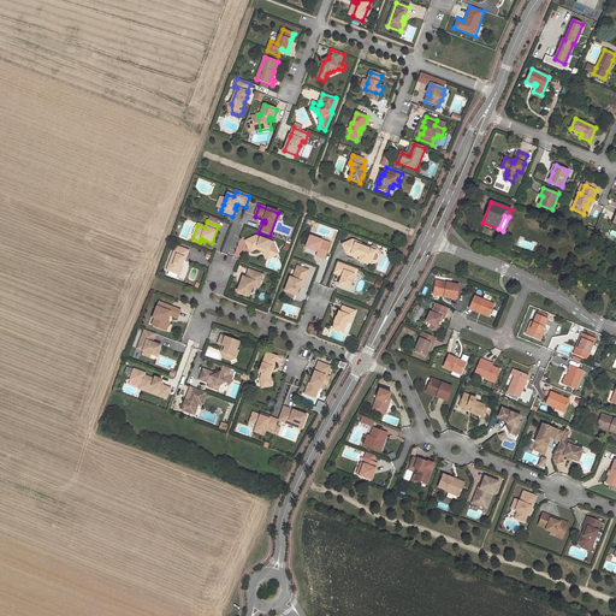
[(256,250),(264,253),(266,258),(277,253),(272,243),(255,237),(246,242),(248,248),(250,248),(252,252),(256,250)]
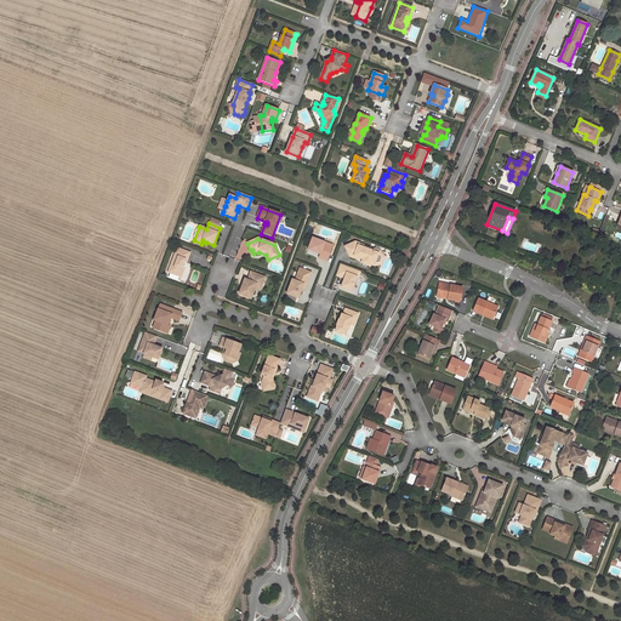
[(332,246),(313,239),(308,251),(320,255),(319,260),(326,262),(332,246)]
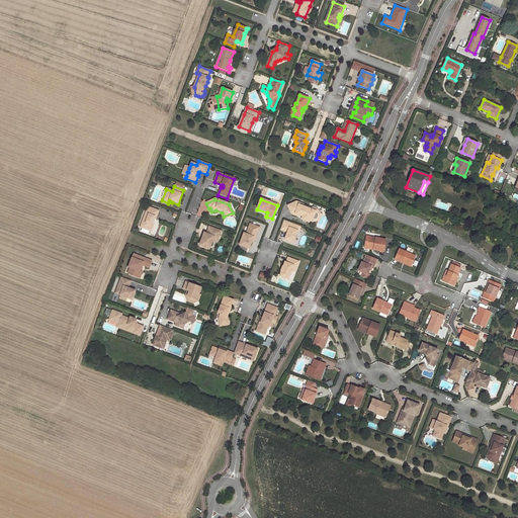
[(194,203),(190,202),(187,211),(196,214),(200,201),(195,200),(194,203)]
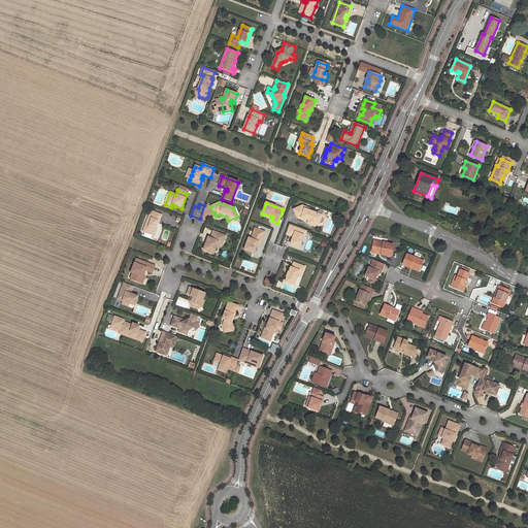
[(307,225),(312,227),(314,227),(315,227),(315,226),(316,225),(319,225),(323,225),(324,221),(322,217),(318,216),(318,213),(302,207),(293,210),(297,220),(299,219),(308,222),(307,224),(307,225)]
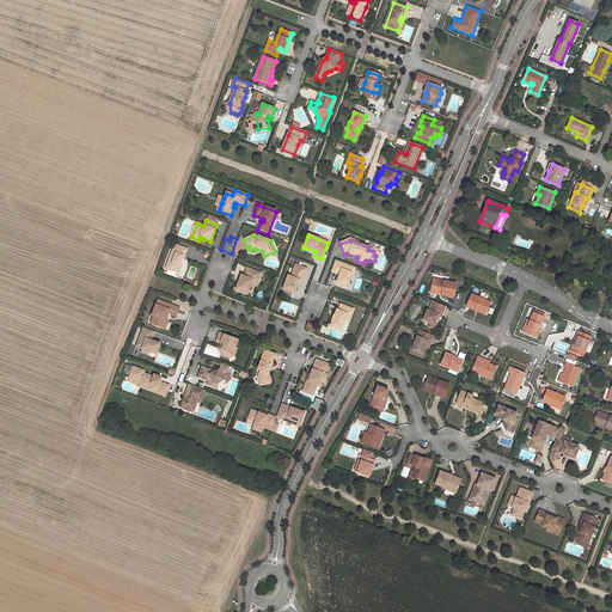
[(187,250),(175,245),(165,269),(178,274),(182,264),(179,263),(181,259),(183,261),(187,250)]
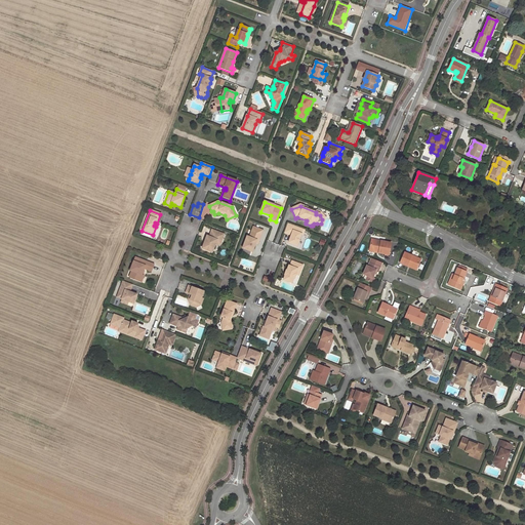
[(321,214),(316,212),(316,214),(320,215),(322,219),(321,224),(317,224),(314,224),(313,225),(316,226),(322,225),(325,218),(321,214)]
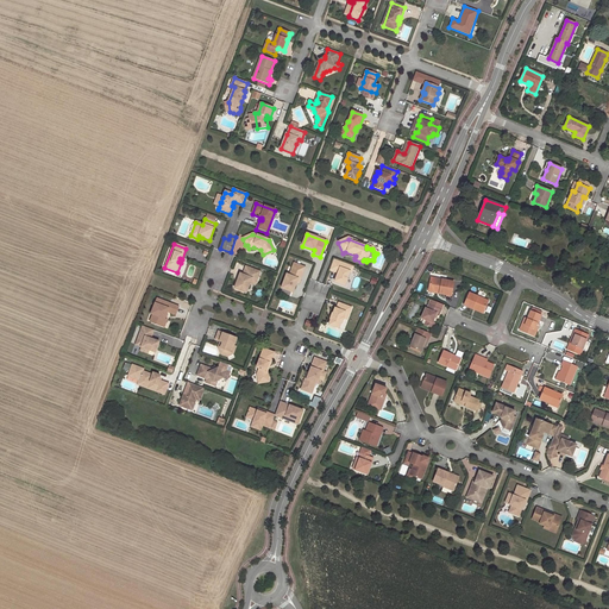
[(349,265),(333,261),(330,271),(334,274),(336,271),(338,272),(338,275),(334,283),(344,287),(350,272),(346,271),(349,265)]
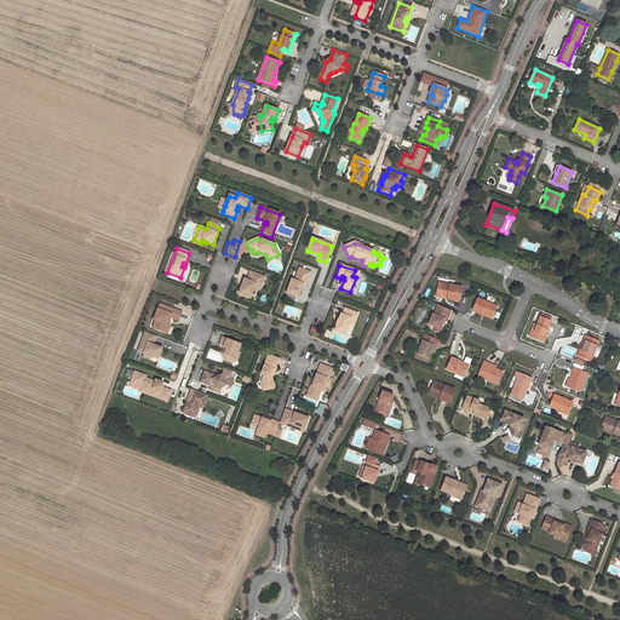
[(264,277),(250,273),(247,281),(244,280),(239,294),(251,299),(254,290),(256,285),(260,286),(264,277)]
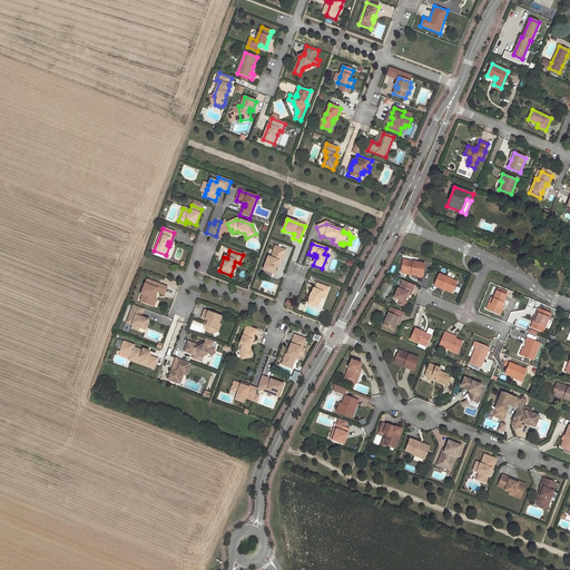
[(284,256),(273,252),(271,258),(268,257),(263,271),(274,275),(277,265),(278,262),(281,263),(284,256)]
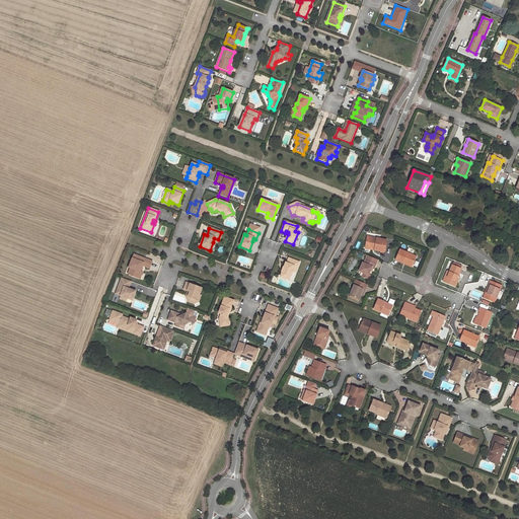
[(386,240),(367,234),(364,246),(382,251),(386,240)]
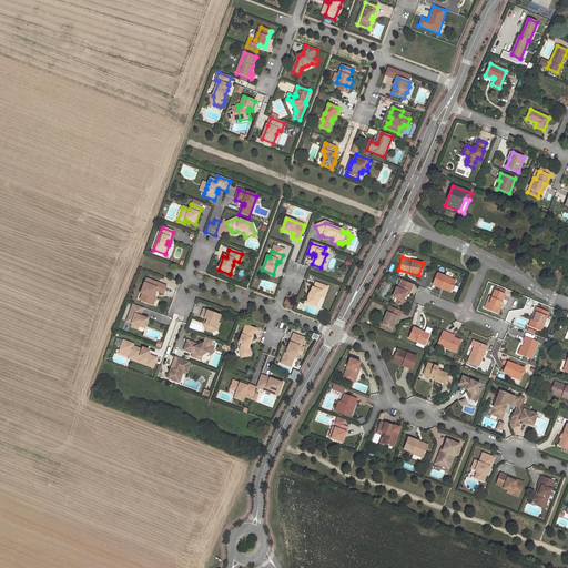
[(442,286),(450,291),(455,281),(438,273),(433,284),(442,288),(442,286)]
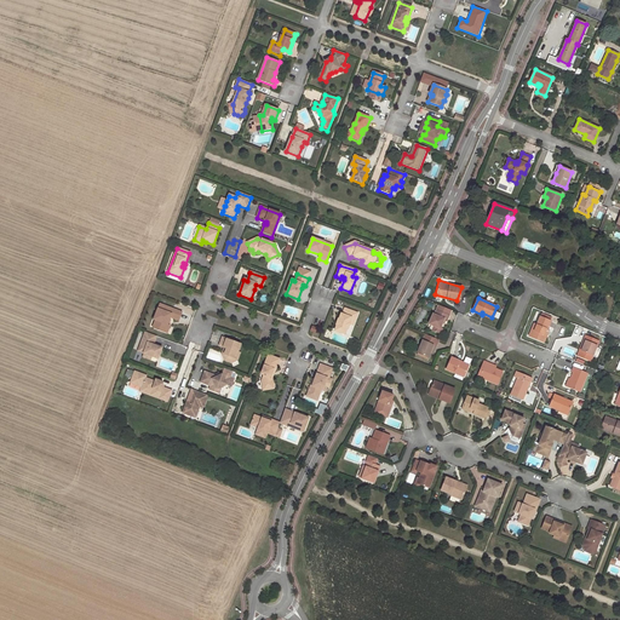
[(156,321),(153,329),(166,334),(170,326),(167,325),(170,319),(178,321),(181,313),(159,304),(153,321),(156,321)]
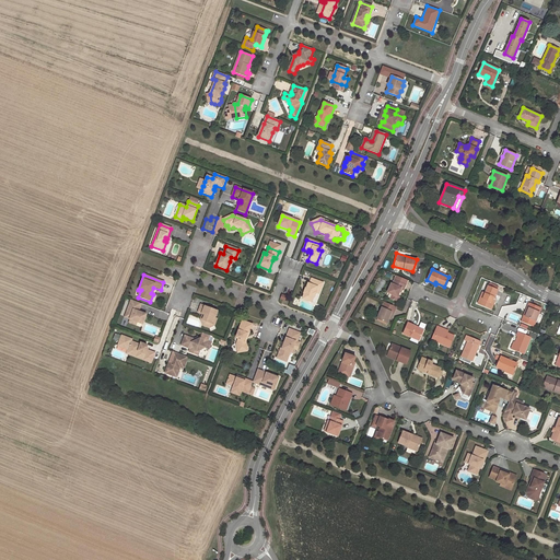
[(395,281),(406,286),(407,281),(396,277),(395,281)]
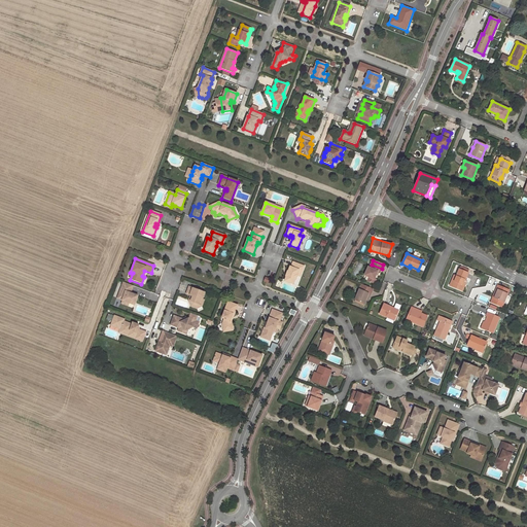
[(304,268),(292,264),(291,268),(289,268),(288,273),(287,272),(285,277),(286,277),(284,282),(292,285),(294,281),(295,281),(297,276),(296,276),(299,271),(302,273),(304,268)]
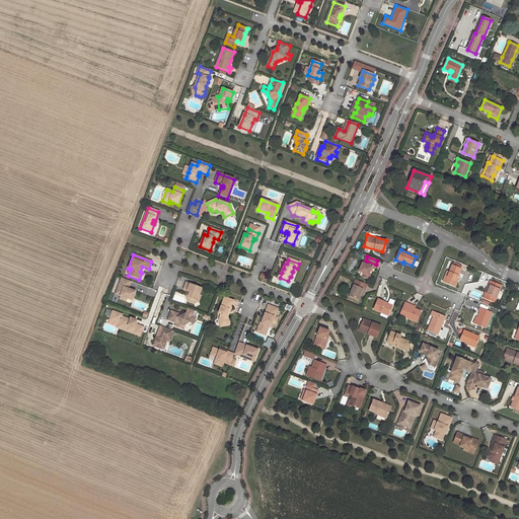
[(374,269),(376,265),(366,261),(364,265),(363,264),(359,272),(363,274),(362,277),(368,280),(370,276),(368,275),(370,271),(372,268),(373,268),(374,269)]
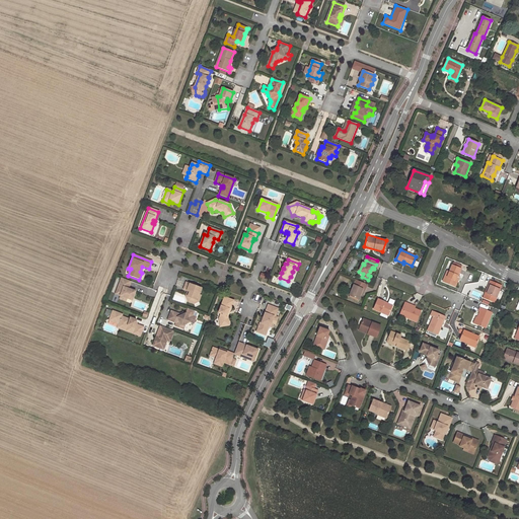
[(458,276),(460,269),(452,266),(449,272),(447,277),(445,276),(443,281),(455,286),(457,282),(455,281),(457,276),(458,276)]
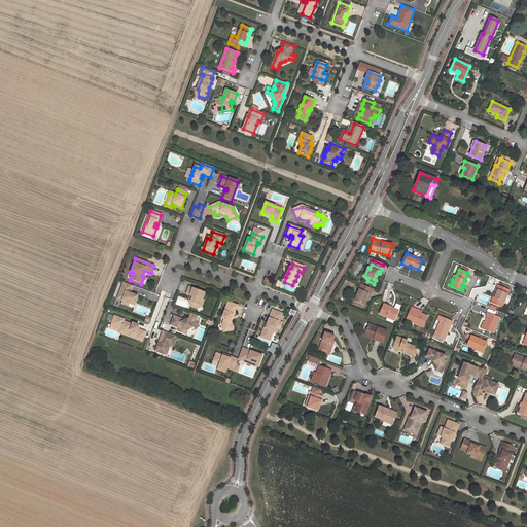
[(131,286),(123,283),(116,299),(121,301),(128,304),(133,306),(137,296),(130,293),(129,293),(131,286)]
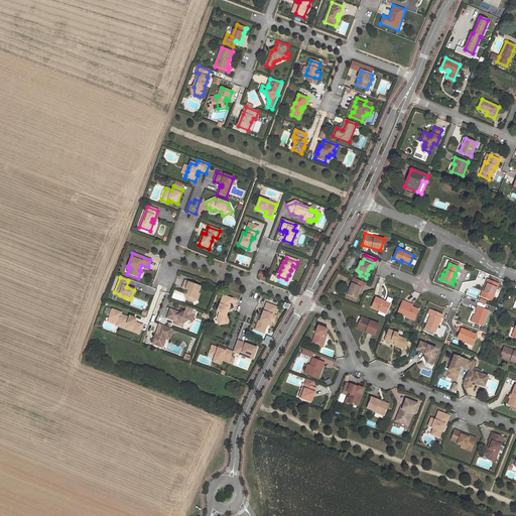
[(352,283),(363,288),(365,284),(354,279),(352,283)]
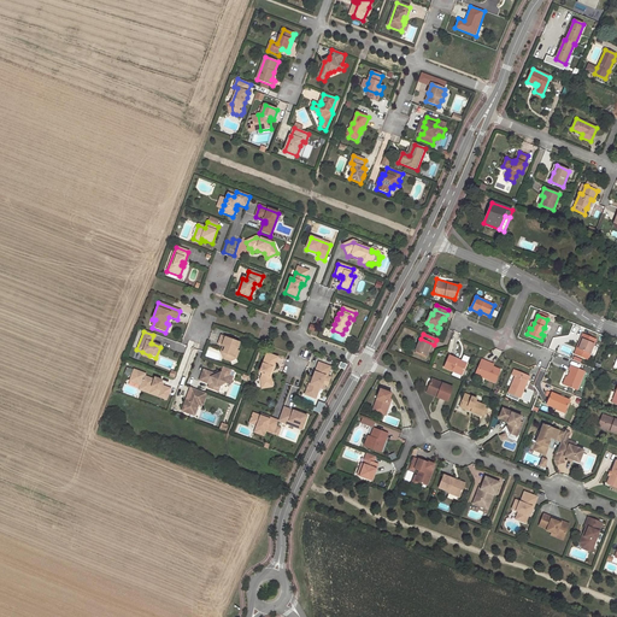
[(595,339),(582,334),(580,339),(582,340),(579,350),(581,351),(579,357),(588,359),(595,339)]
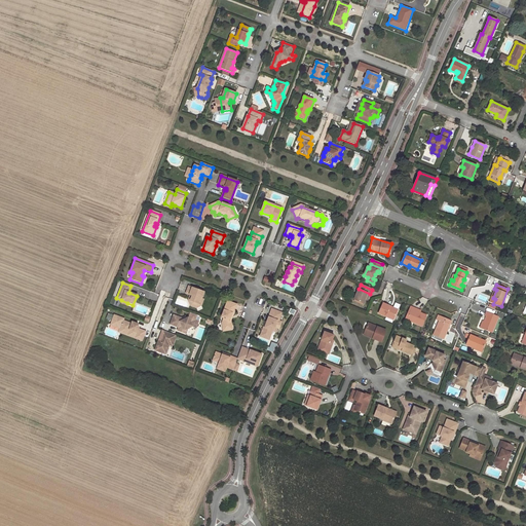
[(203,293),(188,287),(186,294),(190,296),(192,297),(190,302),(191,305),(195,307),(199,305),(201,300),(203,293)]
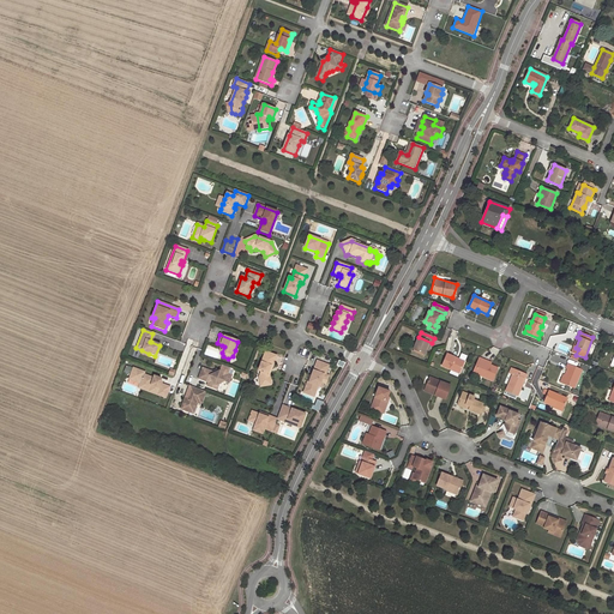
[(431,348),(432,343),(419,337),(414,349),(423,354),(426,349),(427,345),(431,348)]
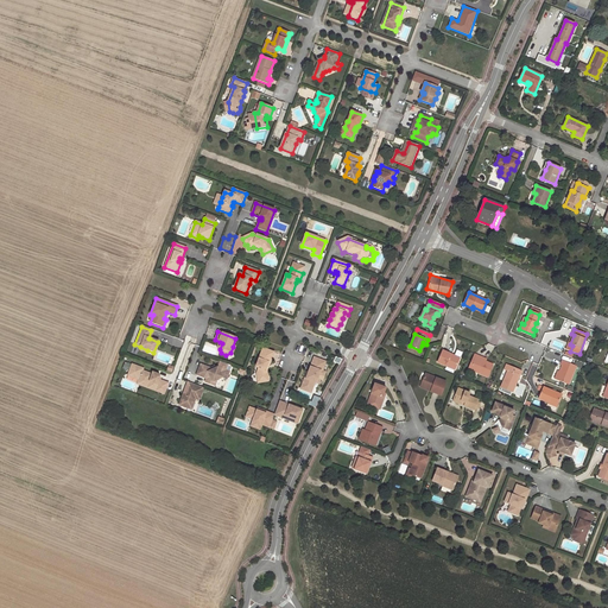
[(222,343),(220,342),(217,349),(221,355),(227,358),(232,354),(235,347),(233,347),(230,353),(226,355),(221,353),(220,349),(222,343)]
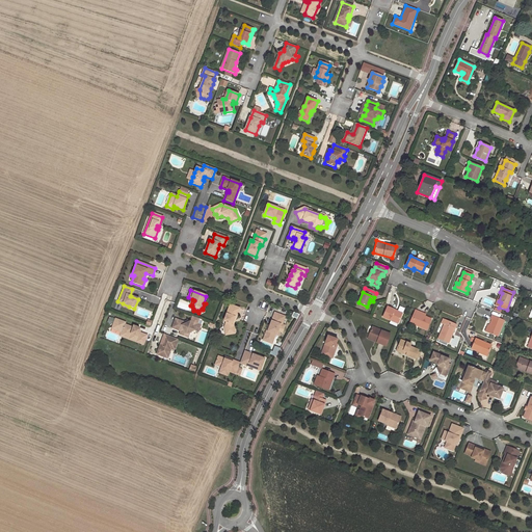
[(224,334),(235,333),(234,325),(232,324),(234,318),(236,319),(239,310),(230,306),(223,322),(227,323),(223,328),(224,334)]
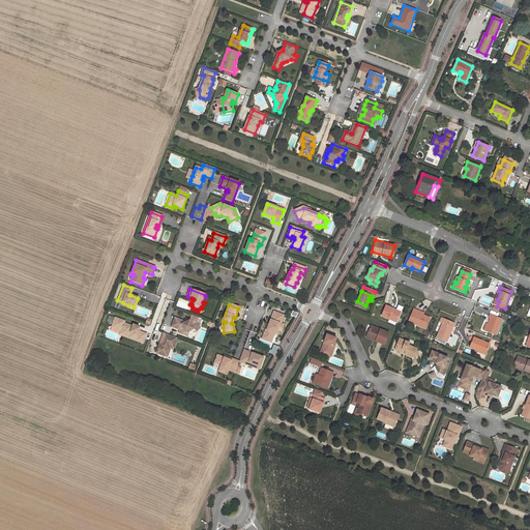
[(392,311),(393,308),(386,305),(382,316),(396,322),(400,314),(392,311)]
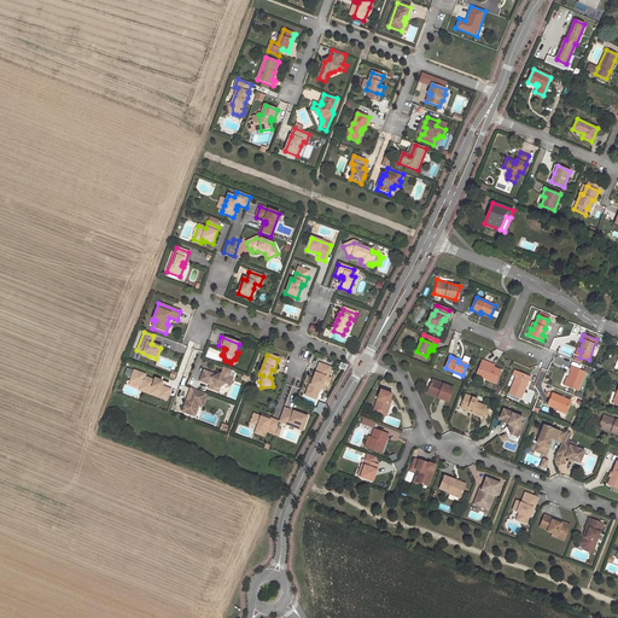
[(488,365),(489,363),(483,360),(479,369),(481,371),(478,375),(495,383),(500,371),(493,367),(488,365)]
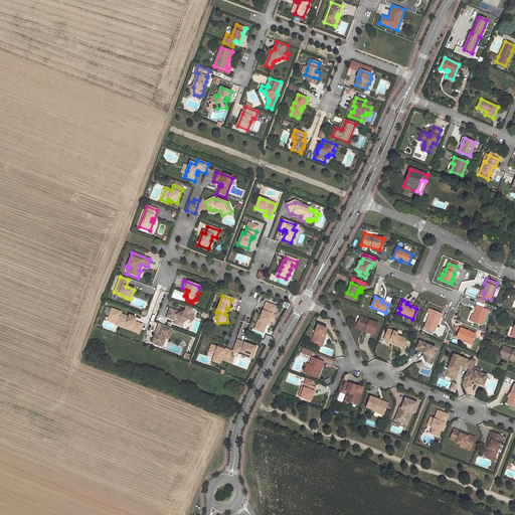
[(254,330),(263,334),(267,325),(268,325),(269,322),(271,323),(274,316),(273,316),(276,308),(266,304),(261,317),(259,322),(258,321),(254,330)]
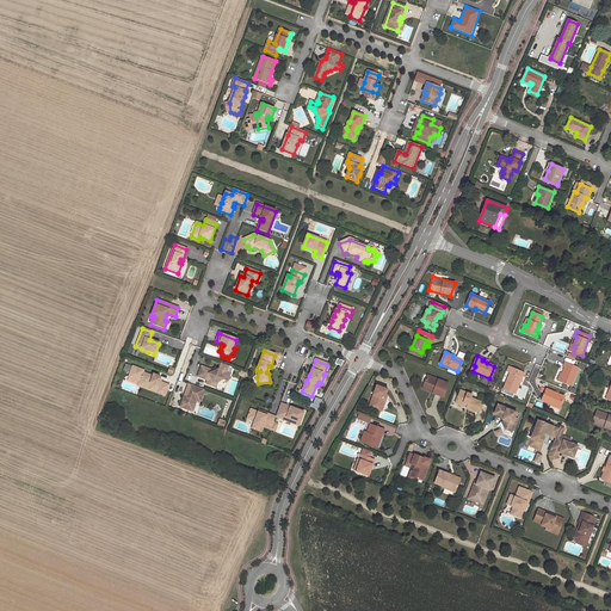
[(562,374),(559,381),(572,386),(579,369),(565,363),(563,366),(565,368),(562,374)]
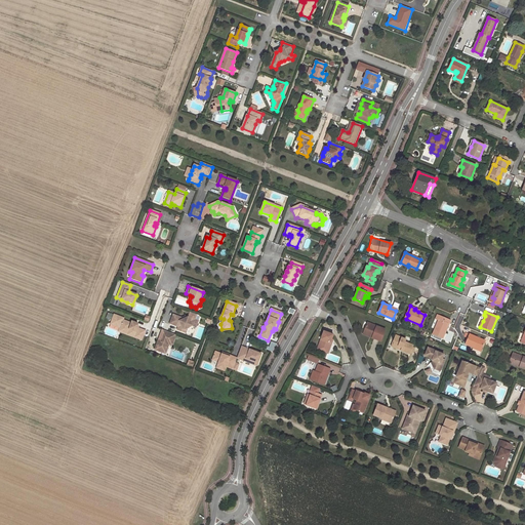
[(197,316),(190,313),(188,318),(186,319),(183,321),(182,319),(173,316),(169,324),(177,328),(176,330),(183,332),(184,330),(188,328),(192,326),(196,328),(198,322),(195,321),(197,316)]
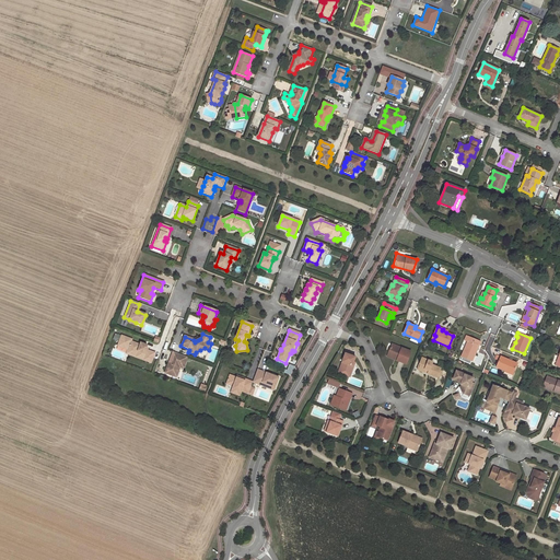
[(120,337),(118,345),(128,349),(127,350),(136,354),(136,356),(143,359),(142,361),(151,363),(154,353),(147,351),(147,349),(146,346),(140,343),(139,346),(130,342),(131,340),(120,337)]
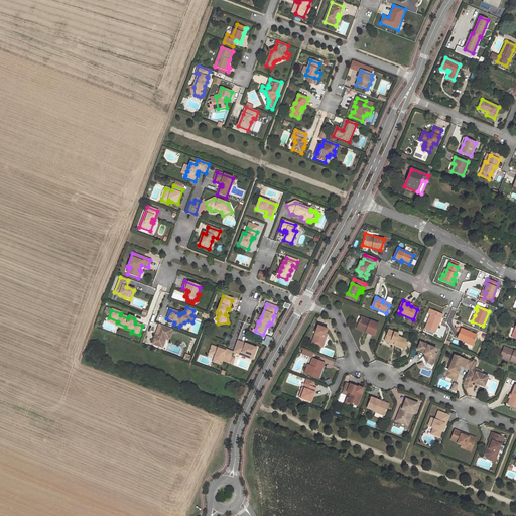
[(439,317),(441,318),(442,314),(434,311),(433,315),(431,314),(425,329),(435,333),(438,326),(436,325),(439,317)]
